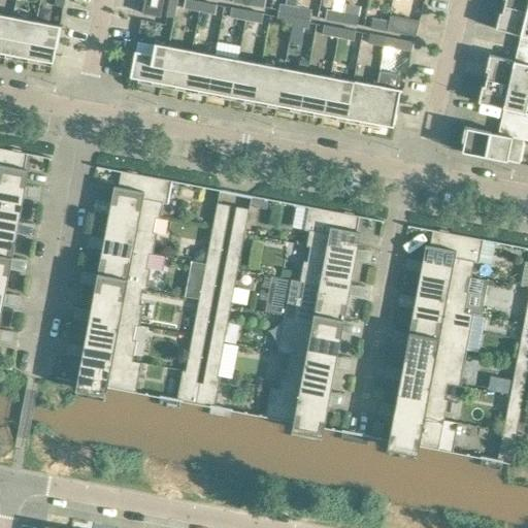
[(163,0),(144,0),(142,13),(160,17),(163,0)]
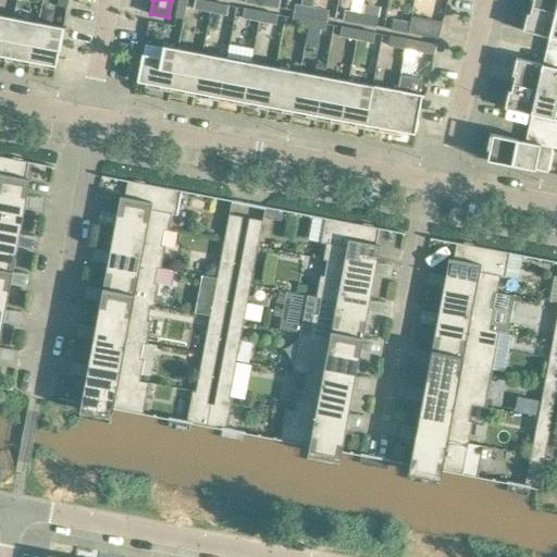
[(178,0),(176,17),(184,19),(187,0),(178,0)]
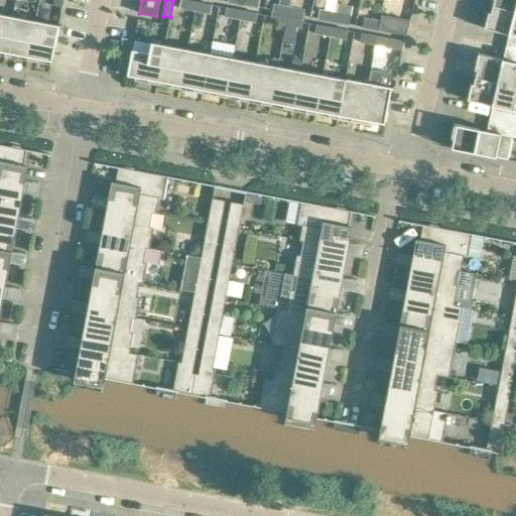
[(180,0),(179,8),(195,11),(197,2),(186,0),(180,0)]
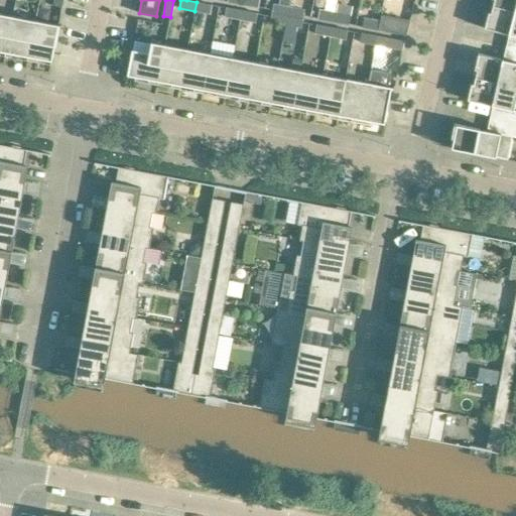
[(515,0),(494,0),(493,6),(515,11),(515,0)]
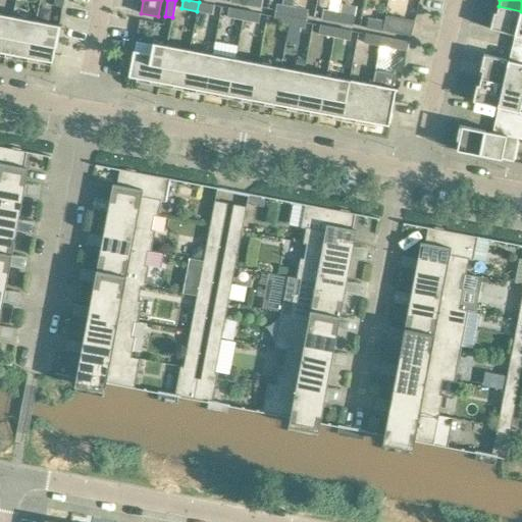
[(215,5),(199,2),(197,11),(213,14),(215,5)]
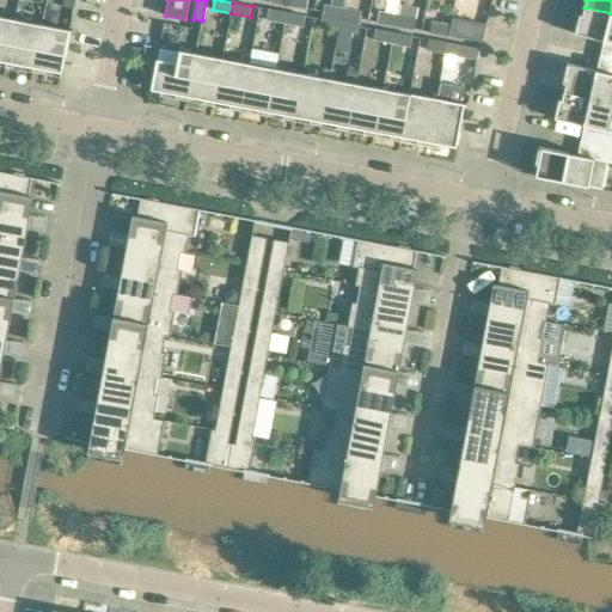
[(323,12),(322,16),(341,19),(343,8),(324,5),(323,12)]
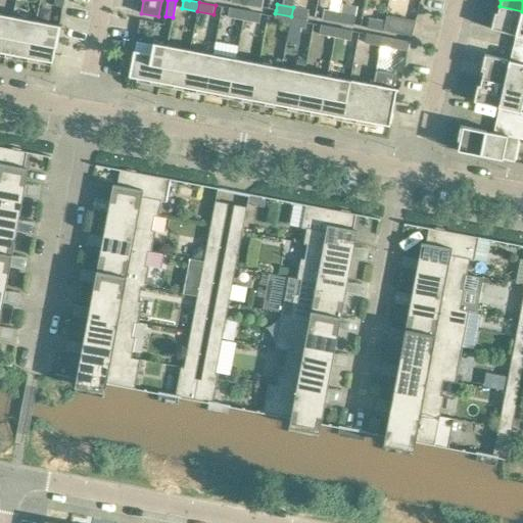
[(522,11),(500,6),(497,13),(495,12),(490,29),(522,37),(522,43),(522,50),(522,11)]
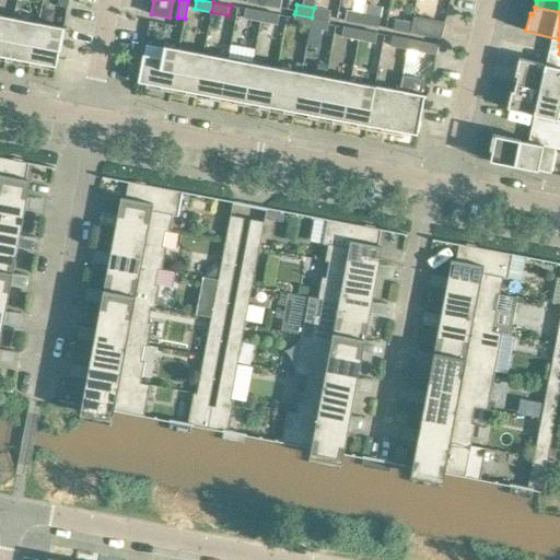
[(243,18),(260,21),(263,11),(245,8),(243,18)]
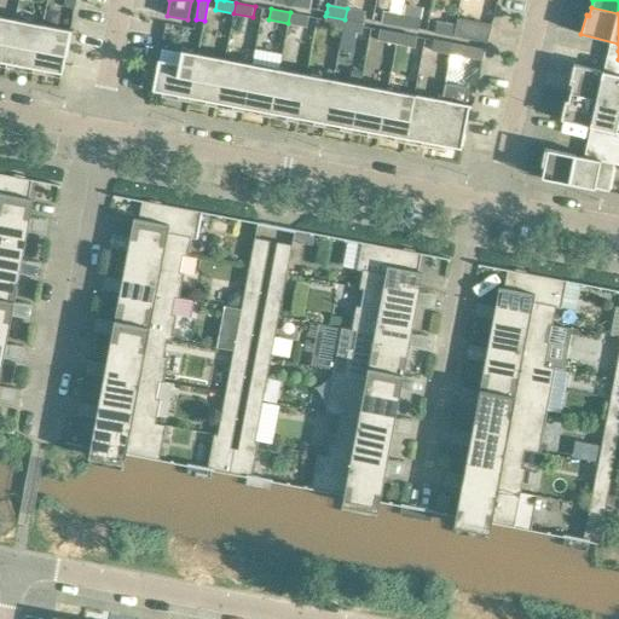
[(366,12),(347,9),(345,19),(364,23),(364,19),(366,12)]
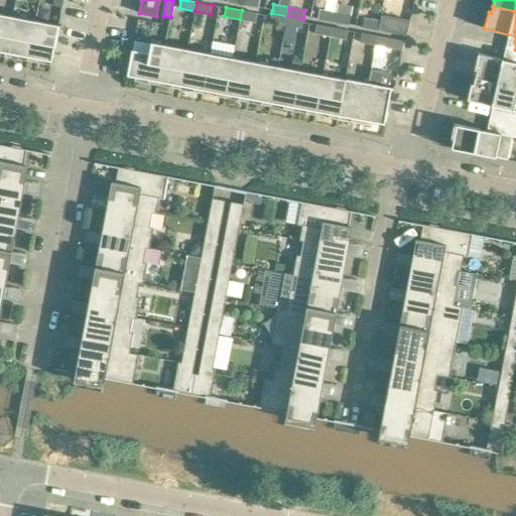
[(317,18),(334,21),(335,12),(319,9),(317,18)]
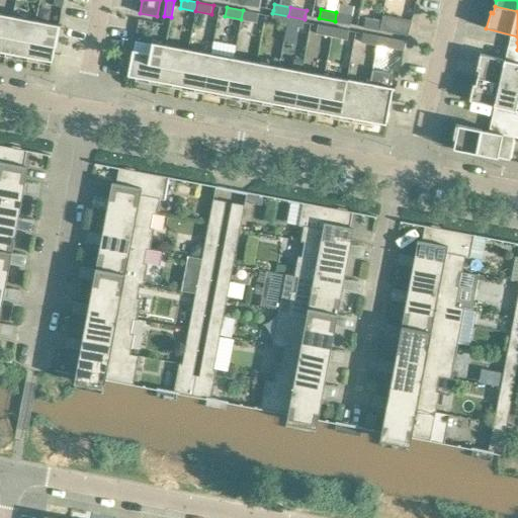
[(259,13),(243,10),(241,19),(257,22),(259,13)]
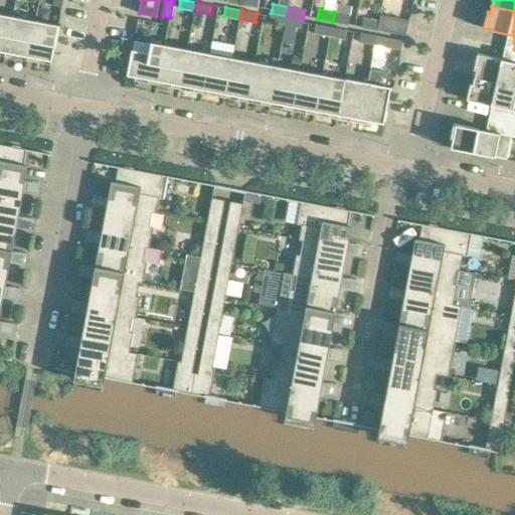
[(350,15),(334,12),(333,21),(348,24),(350,15)]
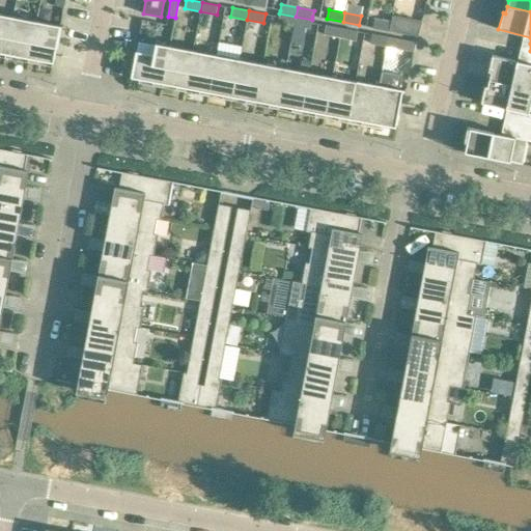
[(5,58),(6,58),(14,17),(0,14),(0,53),(5,54),(5,58)]
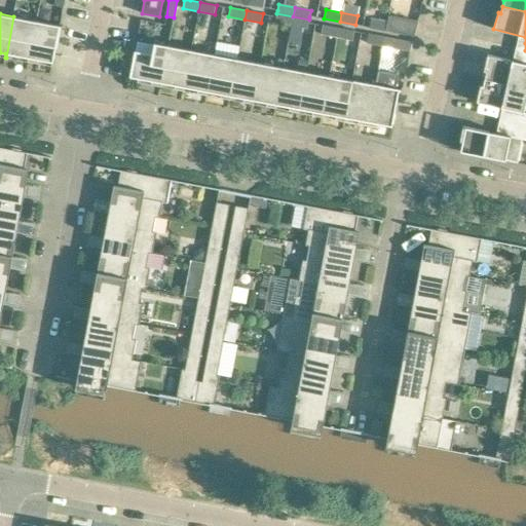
[(275,23),(291,26),(293,16),(276,13),(276,16),(275,23)]
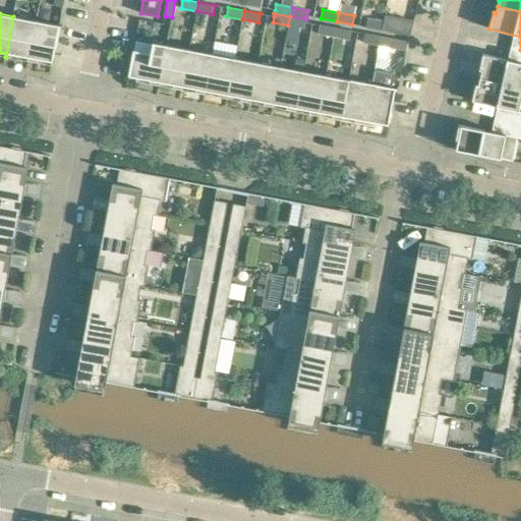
[(27,61),(29,62),(37,20),(13,16),(6,57),(14,59),(15,55),(29,58),(27,61)]
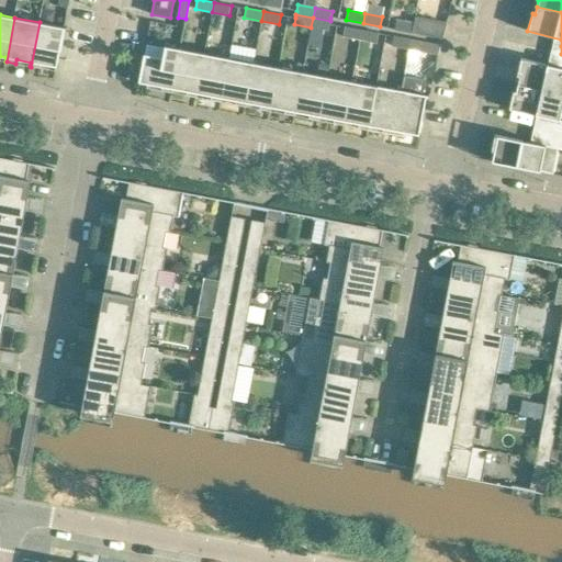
[(330,21),(313,18),(311,27),(328,31),(329,24),(330,21)]
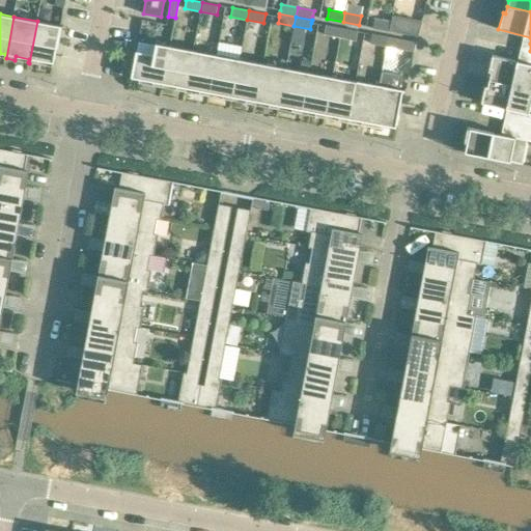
[(418,36),(422,22),(392,17),(391,22),(389,31),(418,36)]
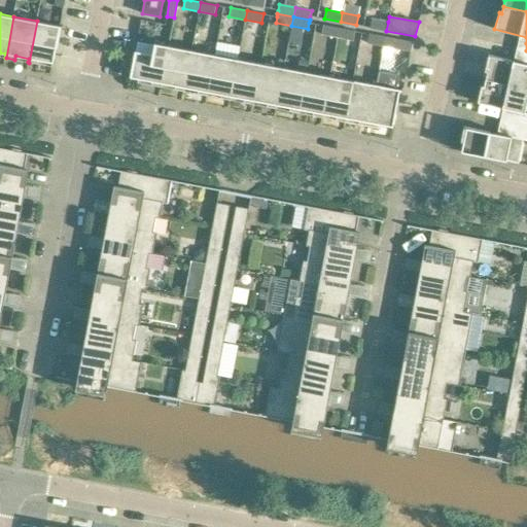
[(372,19),(371,28),(386,31),(388,22),(372,19)]
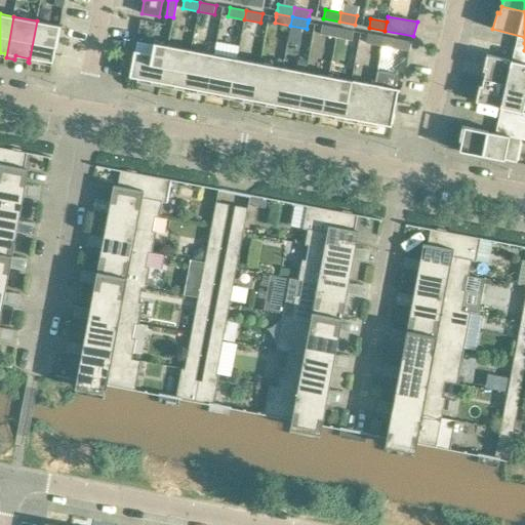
[(51,67),(52,67),(59,27),(62,27),(62,26),(37,21),(29,63),(38,64),(39,59),(51,63),(51,67)]
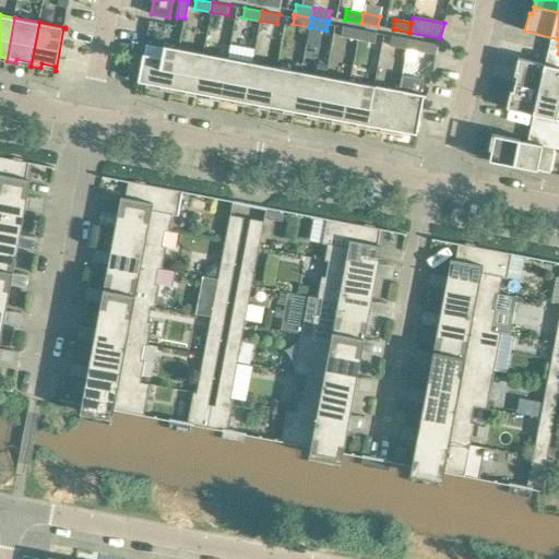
[(341,36),(358,39),(359,30),(343,26),(341,36)]
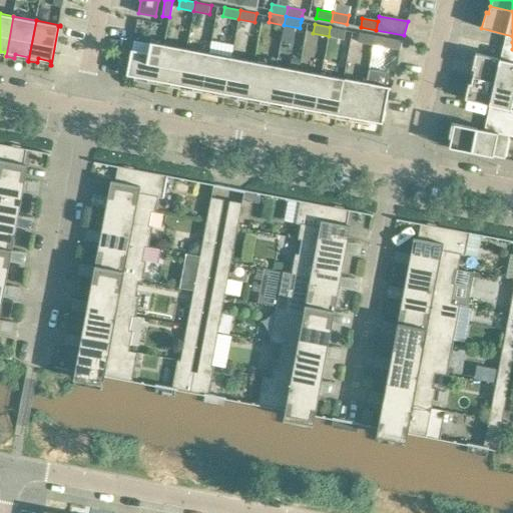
[(346,30),(330,27),(329,36),(344,39),(346,30)]
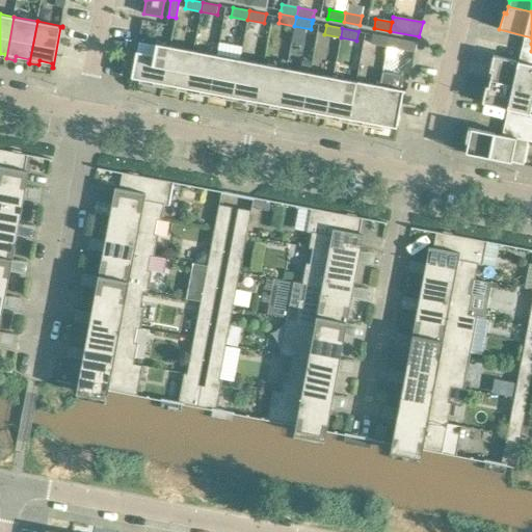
[(388,47),(389,37),(372,34),(371,44),(388,47)]
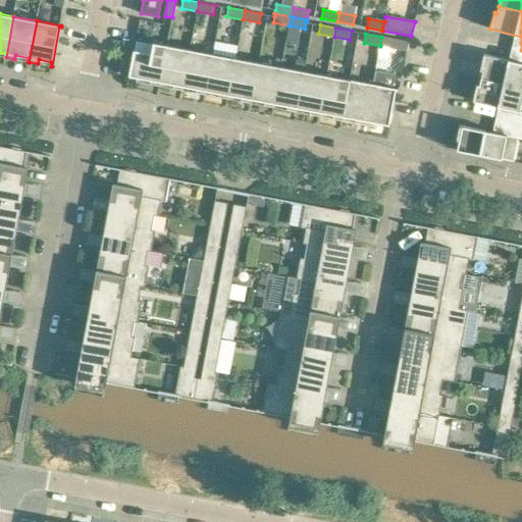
[(381,37),(380,46),(397,49),(399,40),(381,37)]
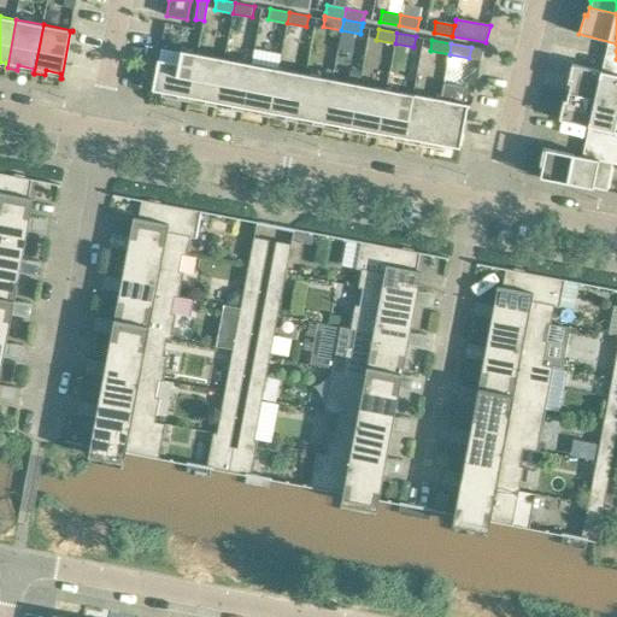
[(471,47),(469,58),(482,60),(483,50),(471,47)]
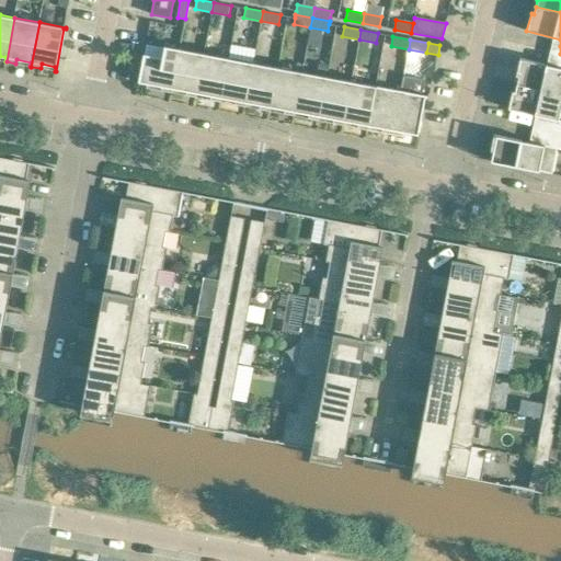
[(161,91),(170,93),(178,48),(164,46),(163,47),(165,47),(163,58),(144,54),(138,82),(147,84),(146,88),(147,89),(148,84),(159,87),(162,87),(161,91)]
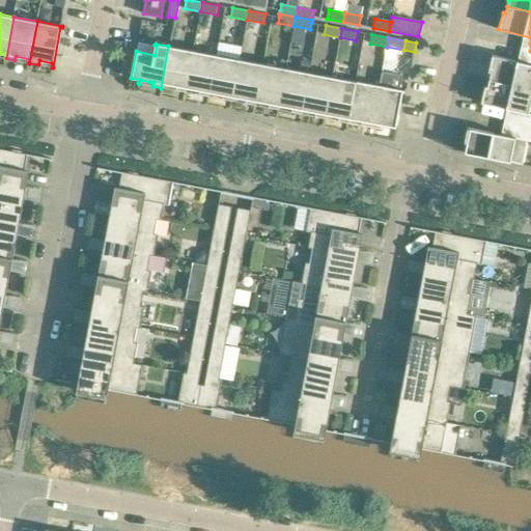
[(175,90),(186,92),(193,50),(168,46),(161,88),(163,88),(164,84),(176,86),(175,90)]
